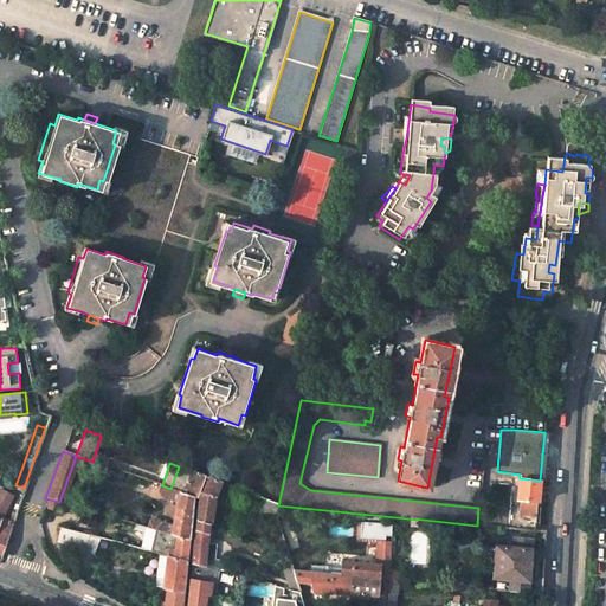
[(191,471),(179,466),(171,489),(193,496),(197,497),(205,475),(192,469),(191,471)]
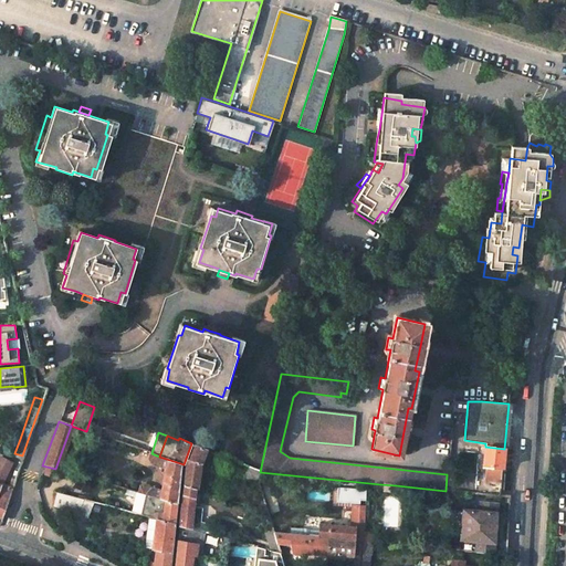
[(206,449),(194,444),(186,465),(185,470),(182,485),(195,490),(196,490),(200,465),(206,449)]
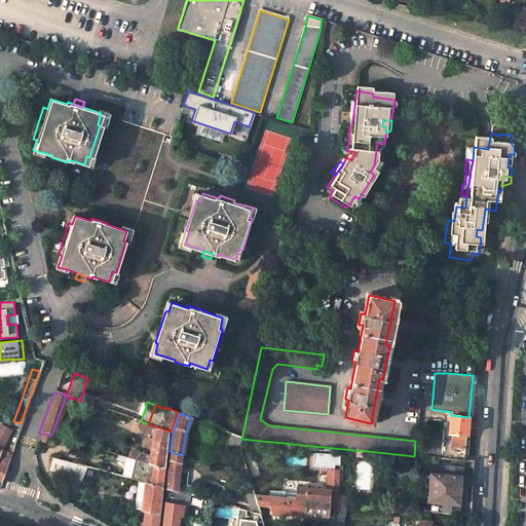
[(468,417),(451,415),(450,434),(452,434),(451,446),(465,447),(468,417)]
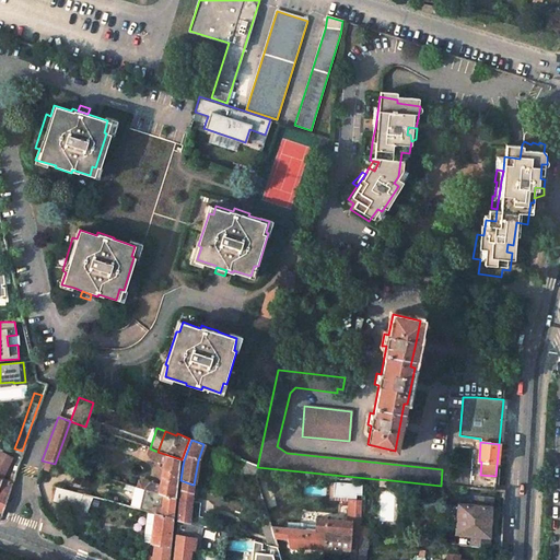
[(158,452),(150,448),(147,455),(151,459),(163,463),(158,493),(174,499),(178,458),(158,452)]
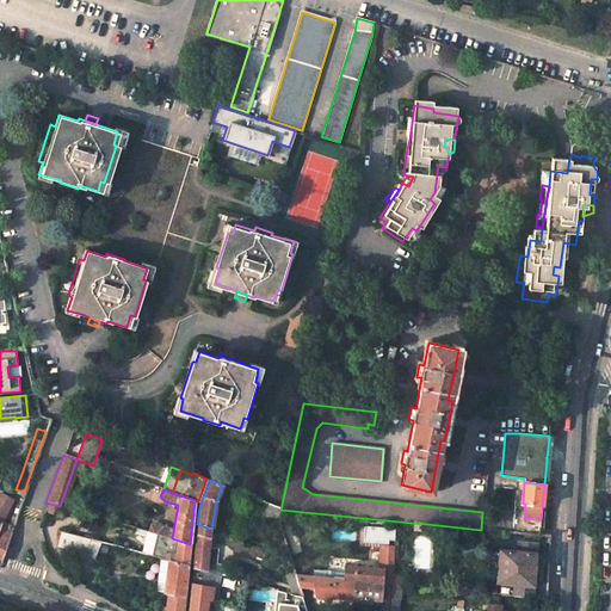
[(0,557),(0,559),(11,528),(2,525),(0,524),(11,504),(0,498),(0,557)]
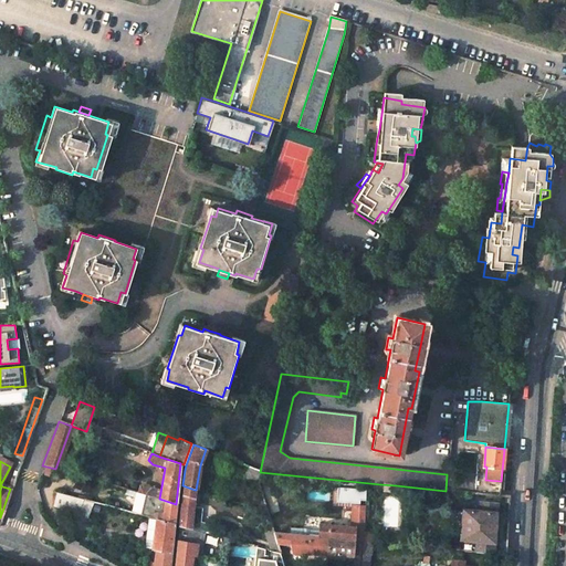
[(55,469),(42,465),(39,474),(52,479),(55,469)]
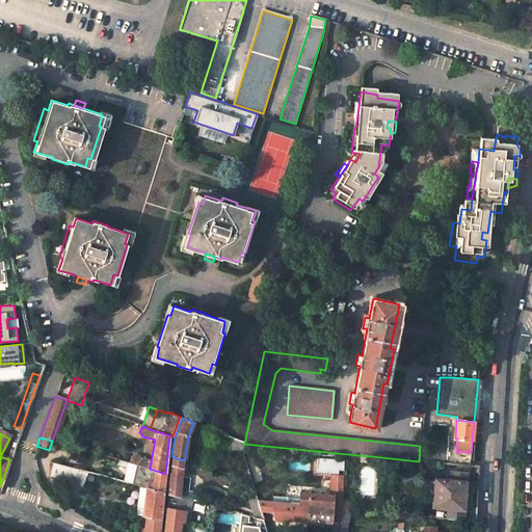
[(244,444),(233,439),(229,451),(243,455),(244,444)]
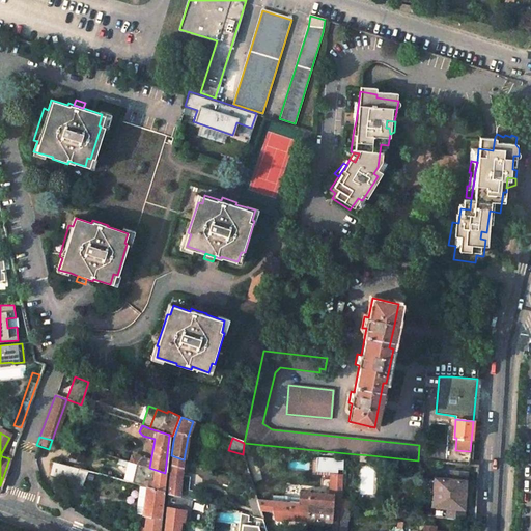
[(371,455),(357,454),(357,463),(370,464),(371,455)]
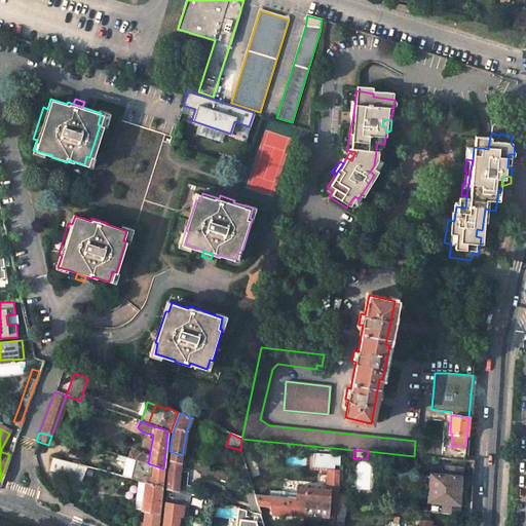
[(181,455),(170,451),(165,489),(184,494),(190,495),(194,496),(195,492),(178,487),(180,470),(181,455)]
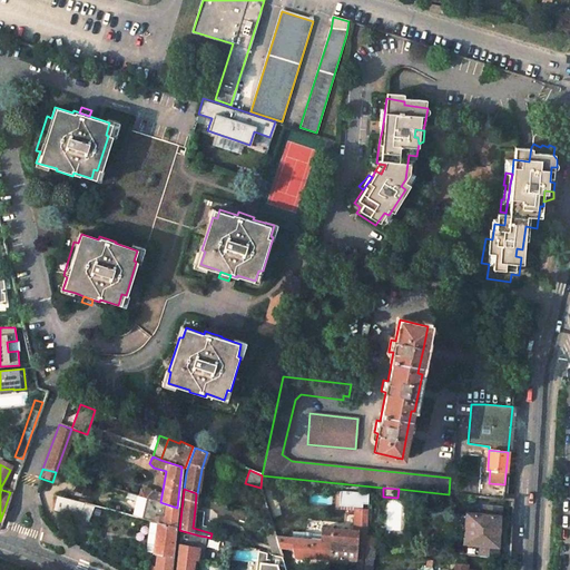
[(157,497),(138,491),(137,495),(155,501),(157,497)]
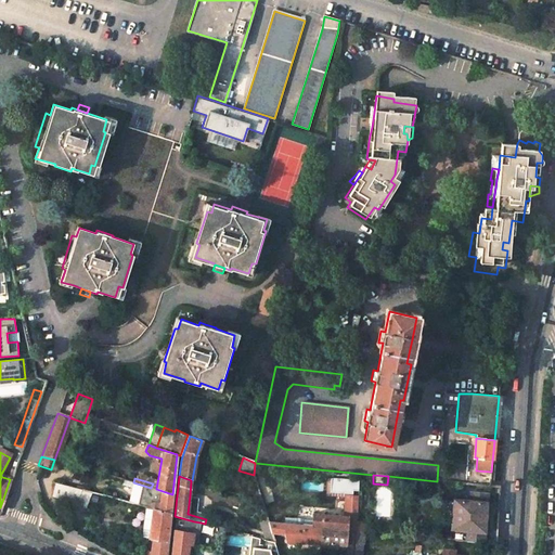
[(330,479),(330,493),(347,494),(345,517),(313,515),(312,520),(297,519),(296,526),(321,528),(347,531),(353,531),(356,531),(356,530),(357,521),(358,498),(352,498),(352,491),(358,492),(358,480),(330,479)]
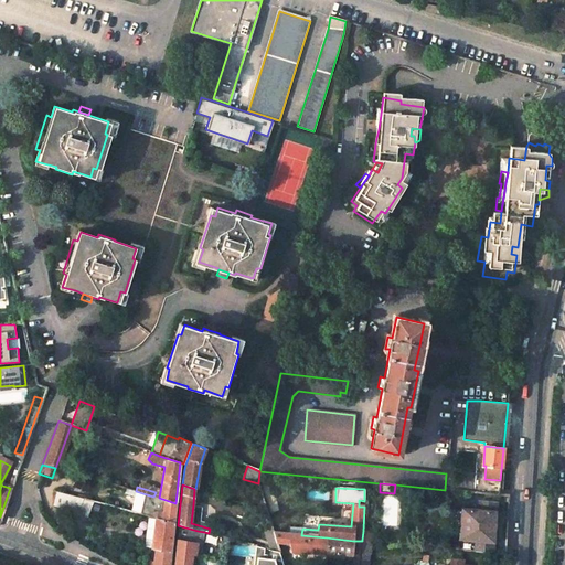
[(260,490),(254,492),(258,509),(267,511),(260,490)]
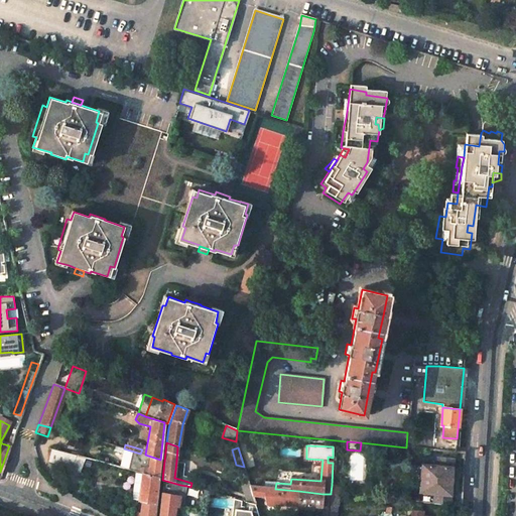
[(75,456),(51,449),(48,462),(70,468),(75,456)]
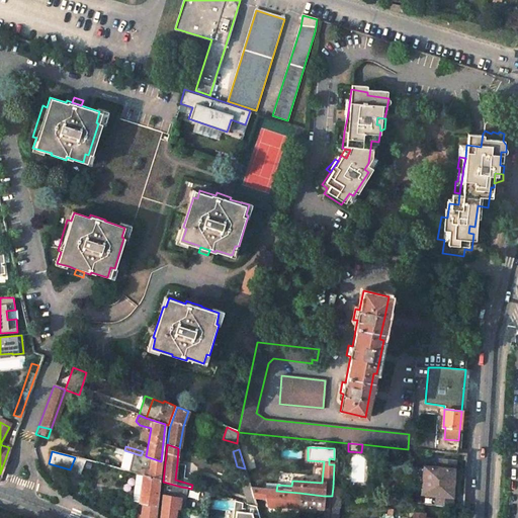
[(146,456),(143,455),(141,470),(135,468),(134,472),(135,472),(143,476),(159,480),(161,461),(146,456)]
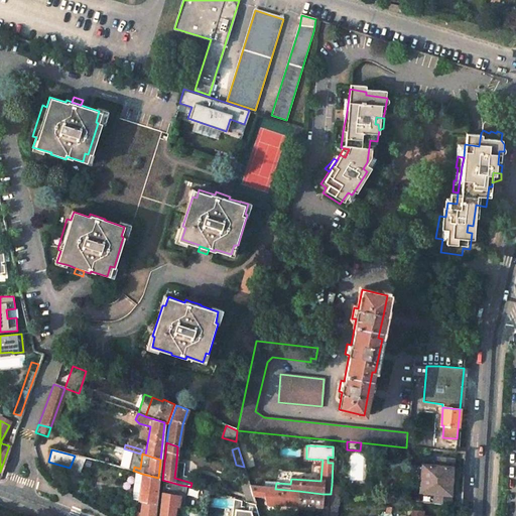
[(84,458),(75,456),(70,468),(70,470),(78,473),(84,458)]
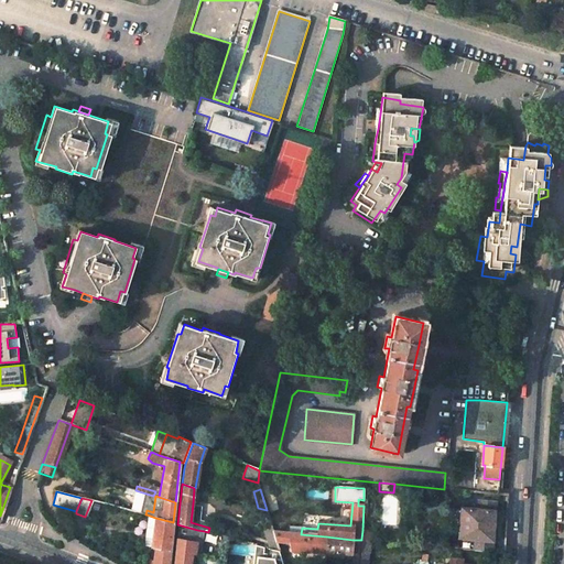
[(496,501),(480,500),(480,509),(463,508),(461,535),(476,538),(475,550),(475,551),(492,553),(496,501)]
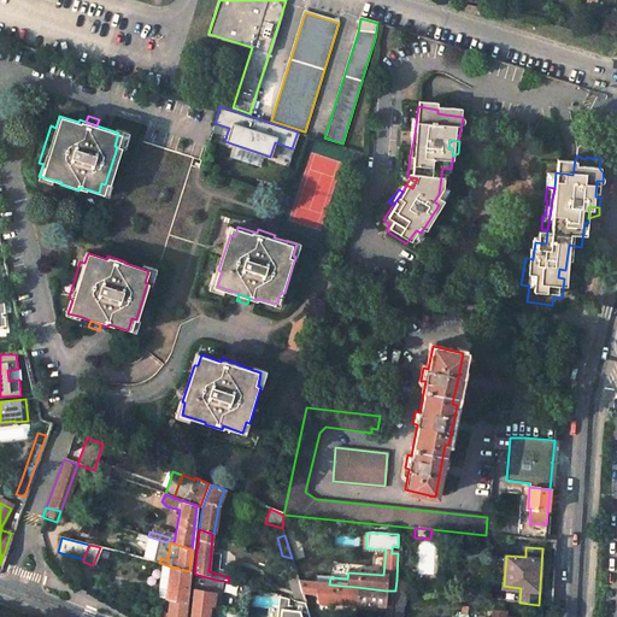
[(211,551),(209,571),(229,577),(229,571),(216,568),(217,552),(211,551)]
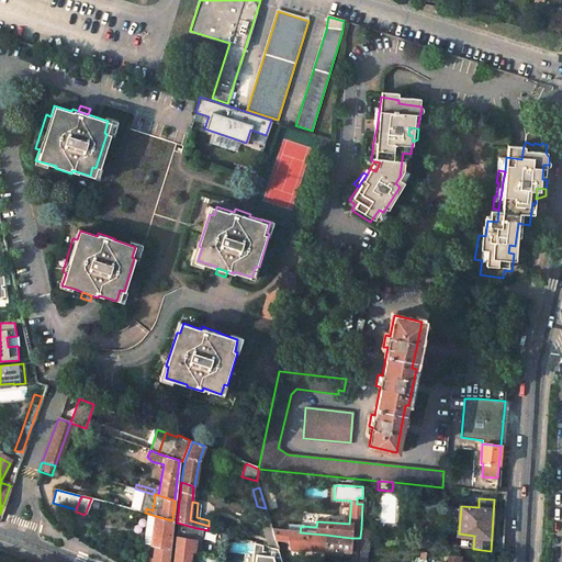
[(172,520),(155,516),(146,513),(141,544),(150,547),(153,548),(154,548),(169,550),(172,520)]
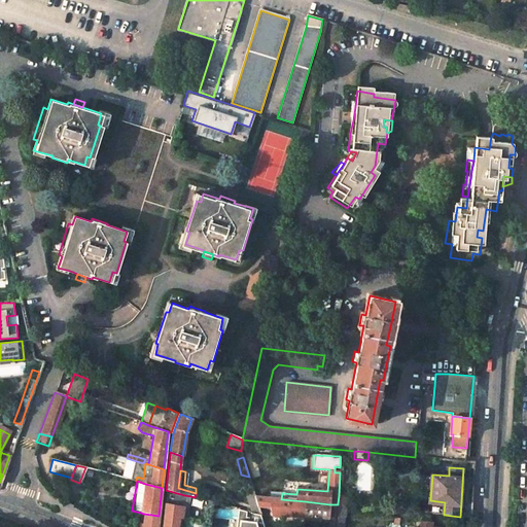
[(190,496),(184,495),(166,490),(165,507),(162,526),(177,526),(179,517),(178,517),(179,514),(182,515),(187,516),(190,496)]
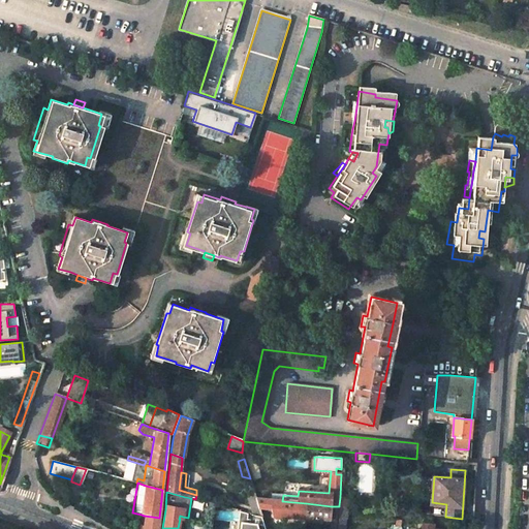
[(256,499),(255,496),(247,499),(251,515),(262,517),(256,499)]
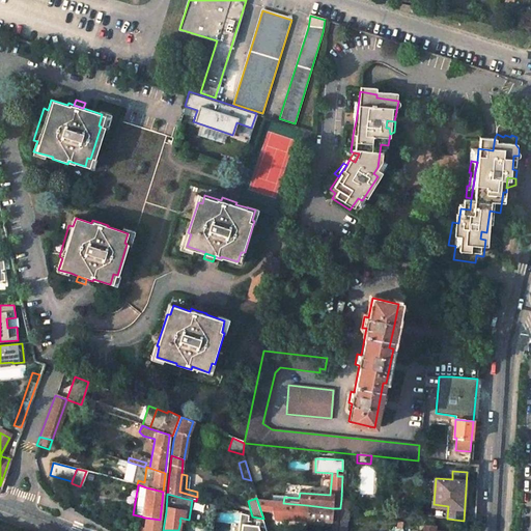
[(352,508),(353,500),(341,499),(340,507),(350,508),(352,508)]
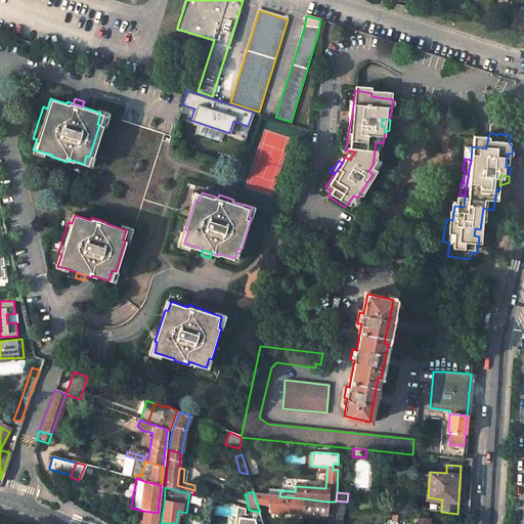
[(254,494),(260,512),(263,523),(267,523),(268,523),(260,503),(269,504),(272,512),(284,513),(302,514),(303,498),(279,496),(254,494)]
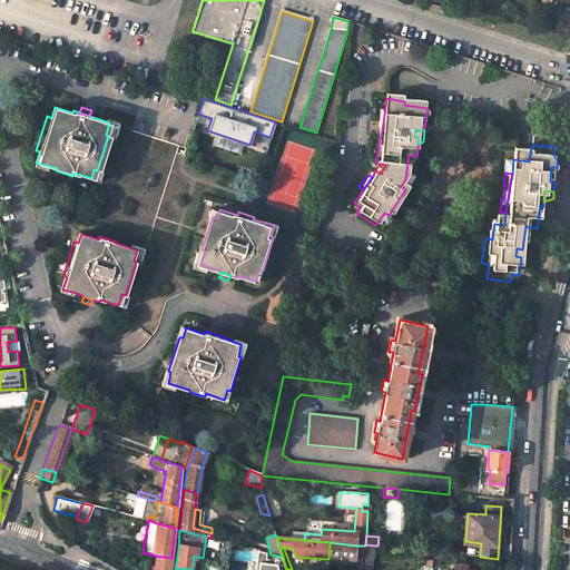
[(356,546),(330,542),(328,559),(355,560),(356,546)]
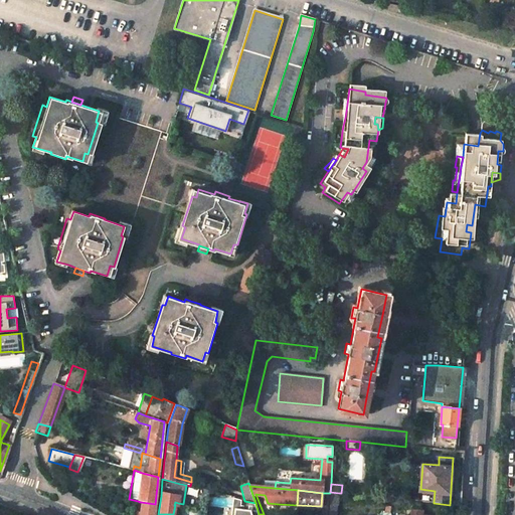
[(339,493),(330,492),(330,493),(329,514),(336,514),(337,504),(338,505),(339,493)]
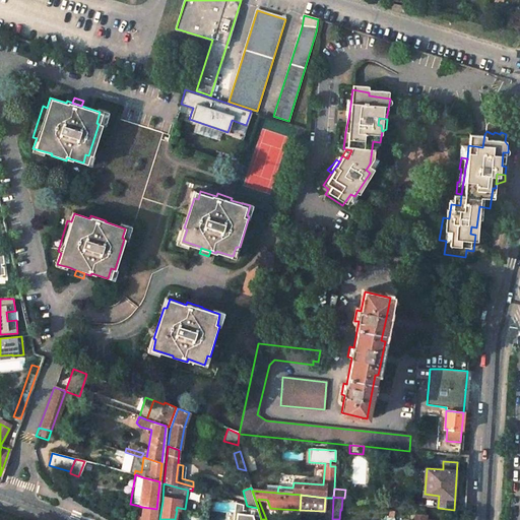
[(247,514),(247,510),(244,510),(244,505),(236,503),(234,519),(237,519),(239,513),(247,514)]
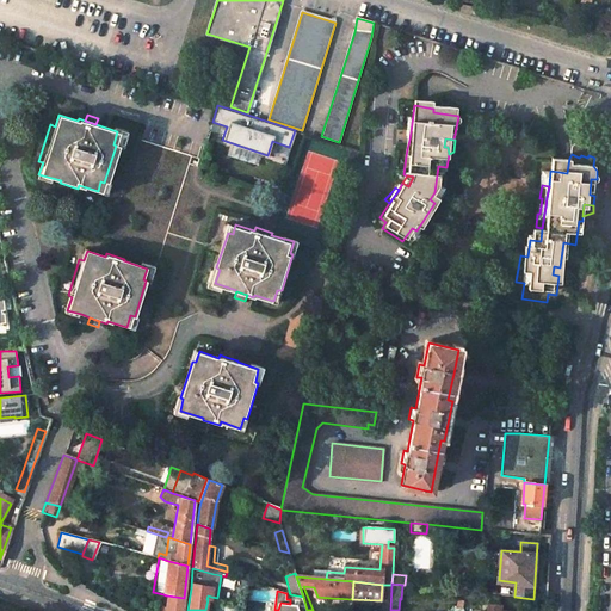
[(307,610),(303,597),(290,594),(290,599),(290,604),(281,603),(278,610),(307,610)]
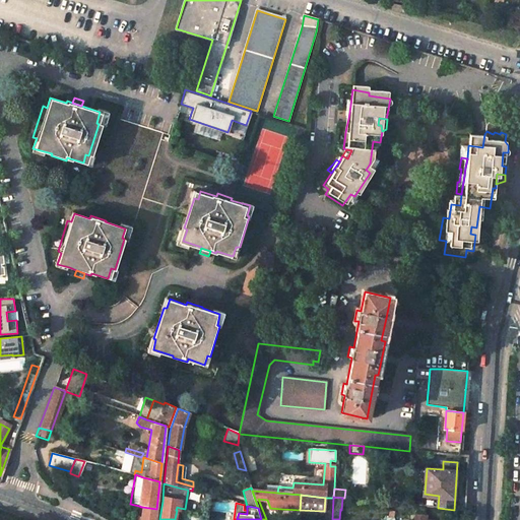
[(154,519),(156,509),(142,507),(140,519),(154,519)]
